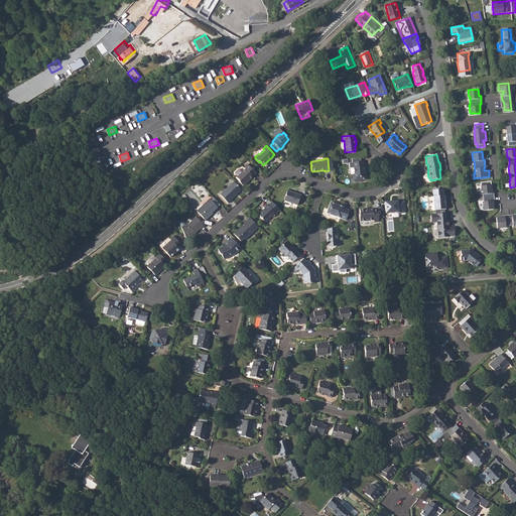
[(363,161),(352,161),(352,168),(353,168),(354,174),(352,174),(352,178),(355,181),(360,181),(360,179),(365,179),(364,165),(363,165),(363,161)]
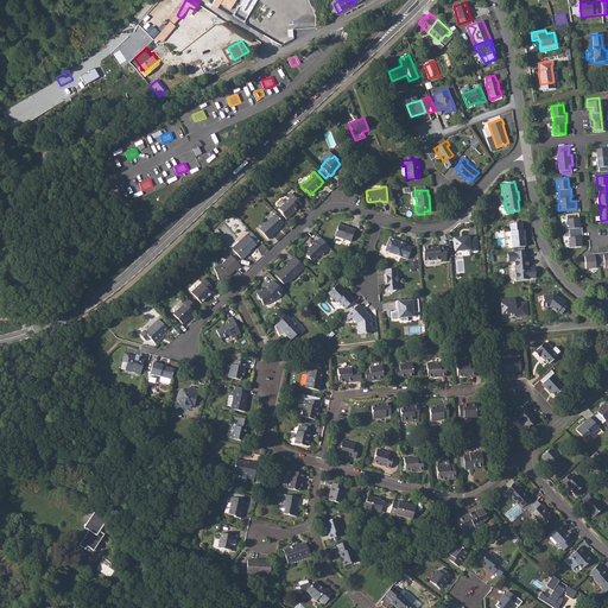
[(287,200),(278,209),(280,213),(282,215),(286,219),(297,208),(297,207),(301,203),(291,194),(286,198),(287,200)]
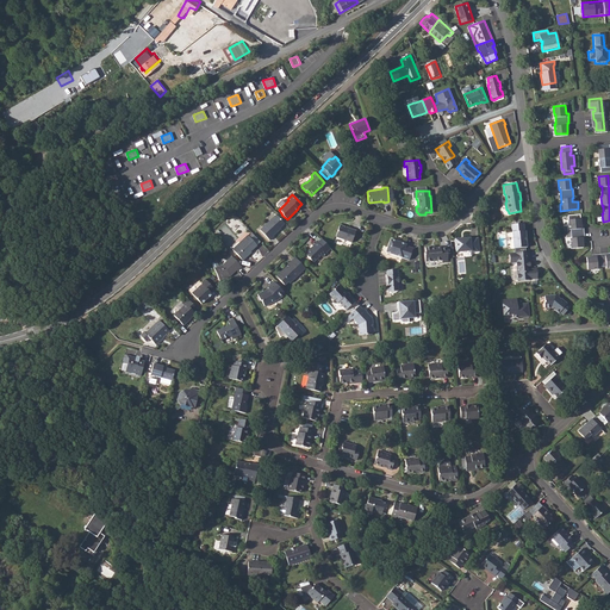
[(284,223),(275,213),(261,228),(257,230),(268,241),(272,237),(272,236),(280,229),(279,228),(284,223)]
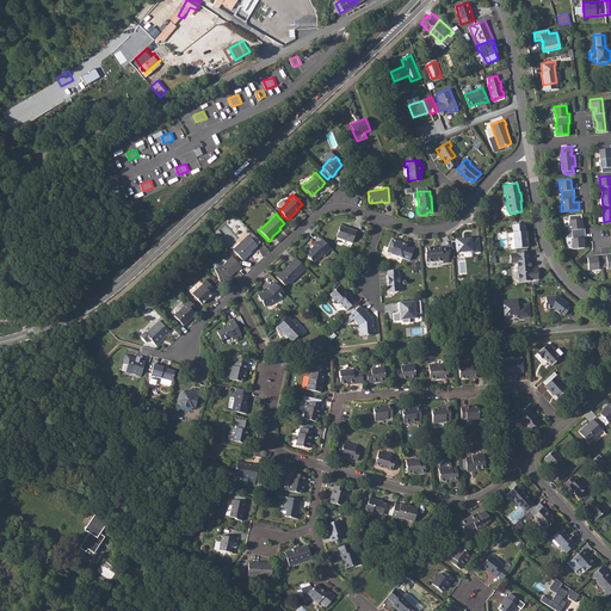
[(572,228),(572,238),(571,239),(572,248),(582,247),(582,240),(581,238),(581,228),(580,218),(569,220),(569,228),(572,228)]
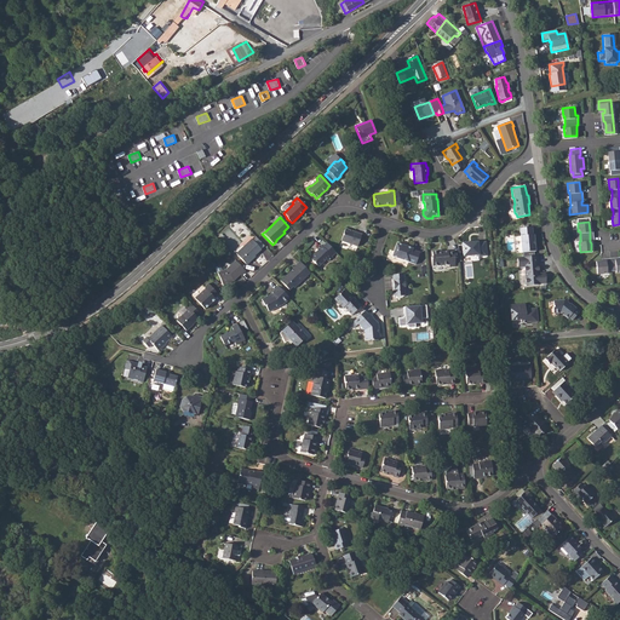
[(345,228),(342,240),(357,246),(361,234),(345,228)]
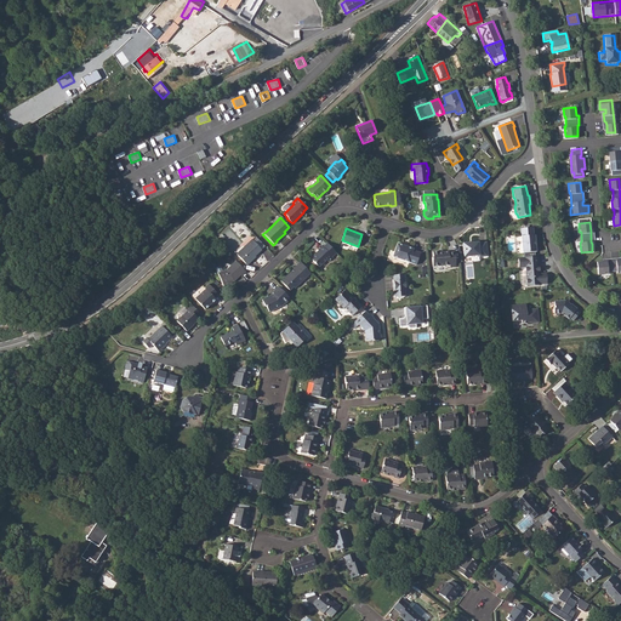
[(533,228),(520,229),(523,254),(536,252),(535,235),(534,235),(533,228)]
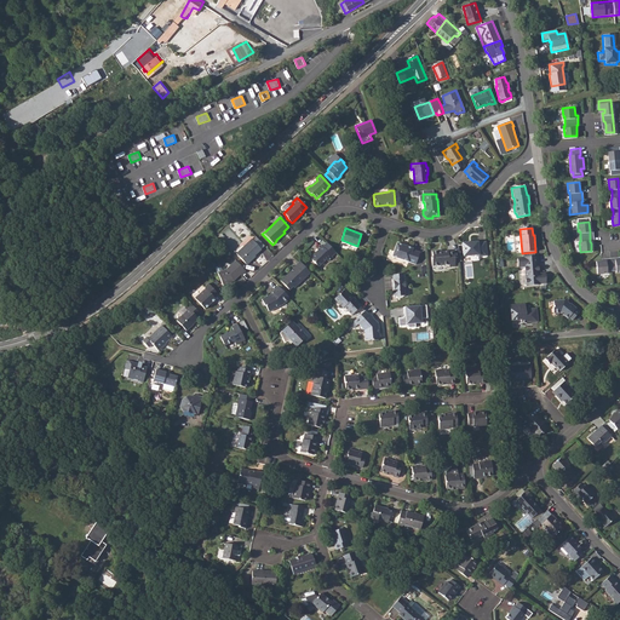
[(239,251),(235,253),(246,264),(252,259),(253,258),(253,257),(262,250),(257,246),(251,239),(239,251)]
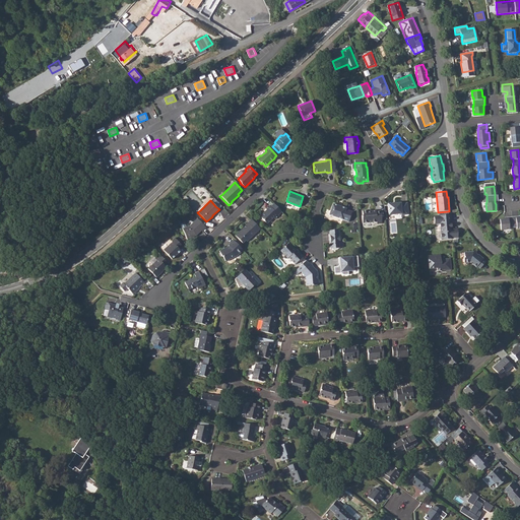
[(401,202),(387,204),(388,214),(401,213),(401,215),(408,214),(407,202),(401,203),(401,202)]
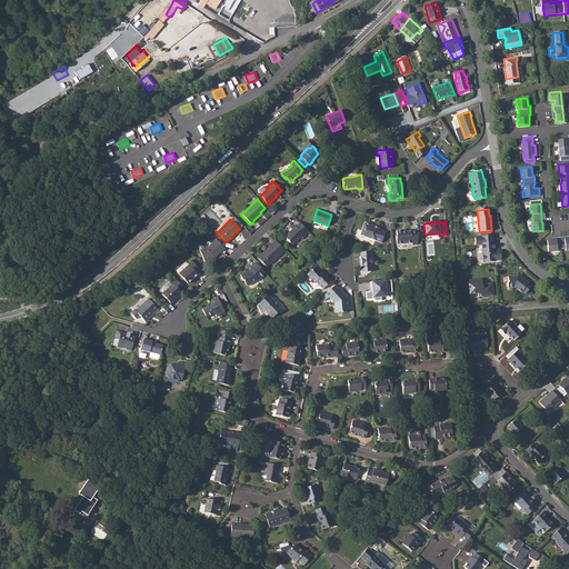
[(302,240),(302,239),(306,236),(305,235),(308,231),(300,222),(299,223),(296,227),(295,225),(291,228),(292,229),(285,237),(292,245),(300,238),(302,240)]
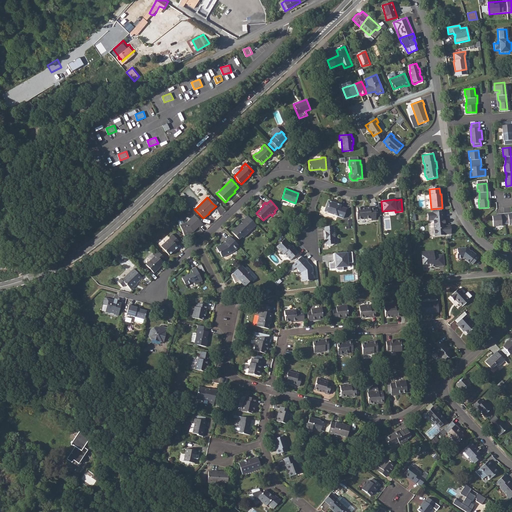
[(340,205),(327,200),(324,212),(343,218),(346,208),(340,206),(340,205)]
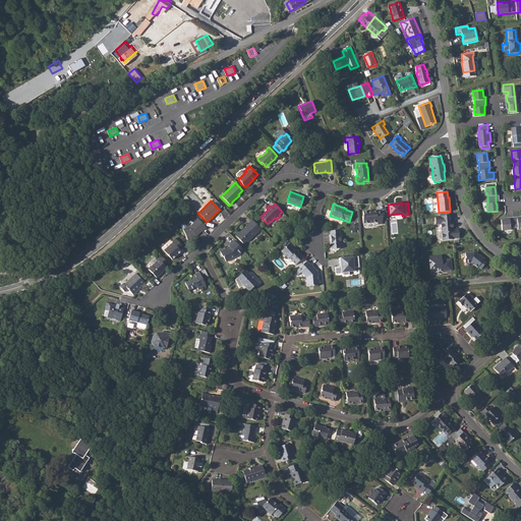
[(362,217),(361,218),(361,225),(377,224),(377,225),(382,225),(381,213),(375,213),(367,213),(367,212),(362,213),(362,217)]
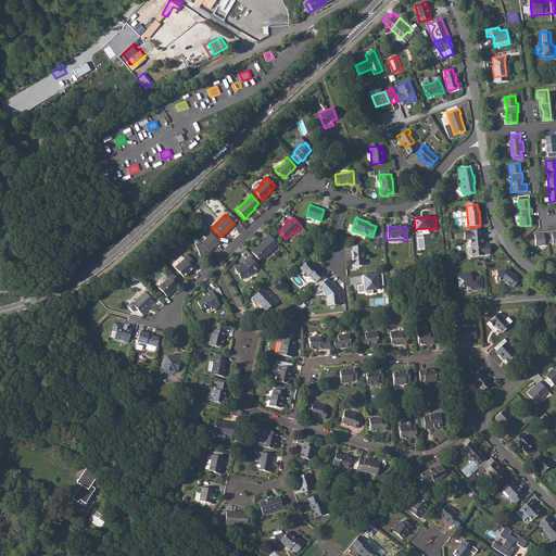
[(481,229),(476,230),(478,256),(484,255),(485,254),(484,245),(483,245),(482,238),(481,229)]
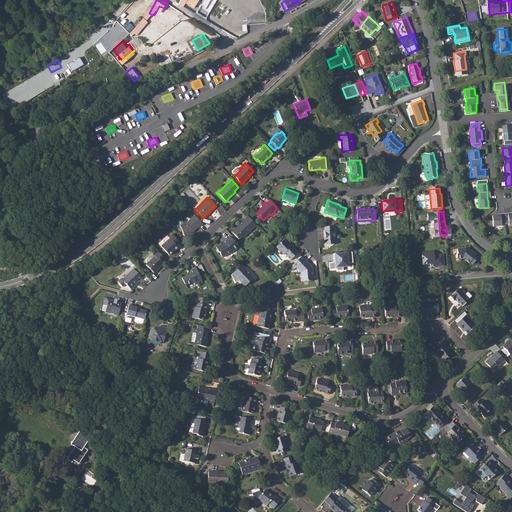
[(438,212),(427,213),(428,221),(433,221),(435,236),(440,236),(438,212)]
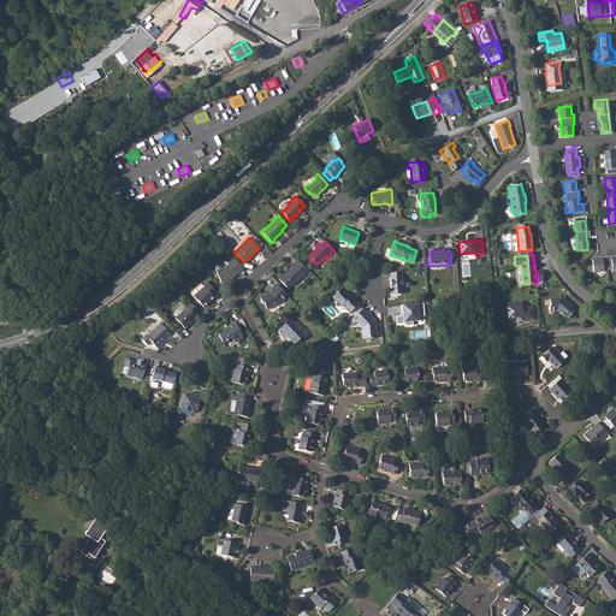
[(603,260),(596,260),(597,272),(604,272),(604,271),(612,270),(612,271),(615,270),(615,258),(612,259),(611,258),(603,259),(603,260)]
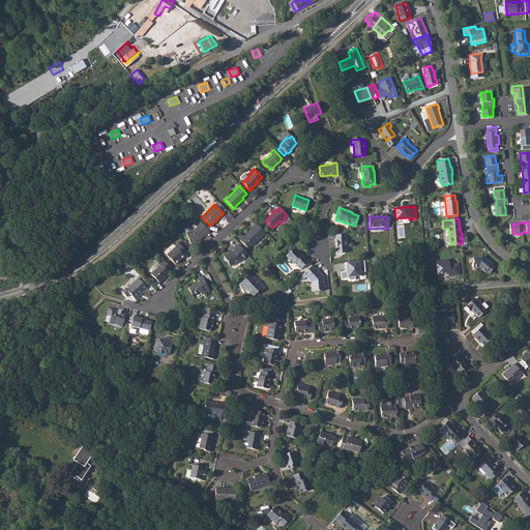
[(209,232),(201,223),(193,230),(186,232),(189,243),(200,240),(205,235),(206,235),(209,232)]
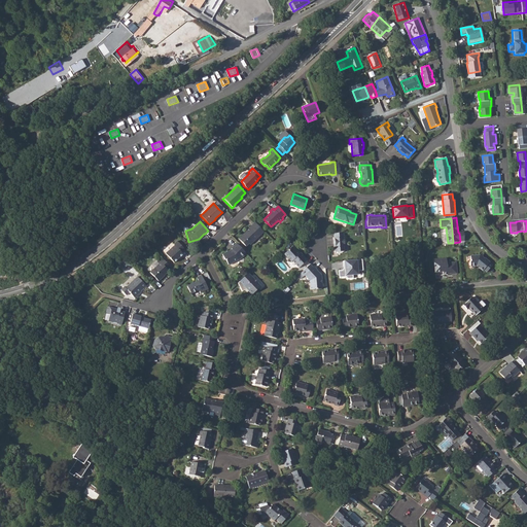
[(264,232),(254,221),(248,227),(249,227),(239,239),(246,246),(249,243),(250,244),(264,232)]
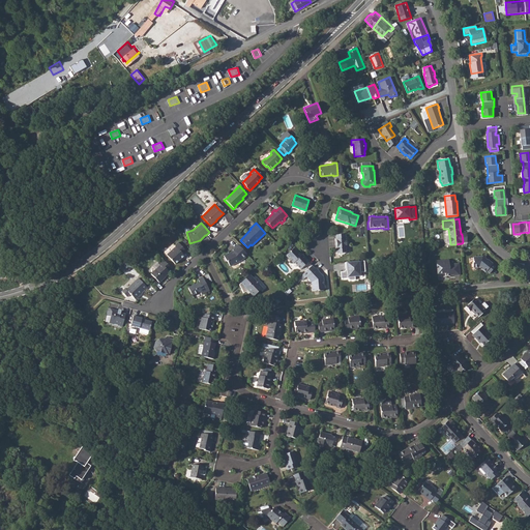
[(345,234),(335,235),(336,239),(334,239),(335,245),(336,245),(337,248),(336,248),(337,254),(340,254),(340,255),(344,255),(345,253),(347,253),(346,247),(348,245),(347,242),(346,241),(345,234)]
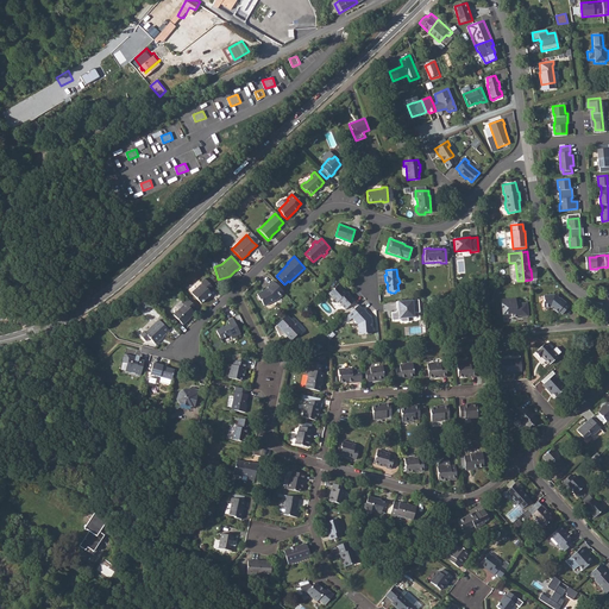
[(203,278),(202,280),(200,282),(202,283),(192,294),(201,303),(209,296),(212,294),(211,292),(214,289),(203,278)]
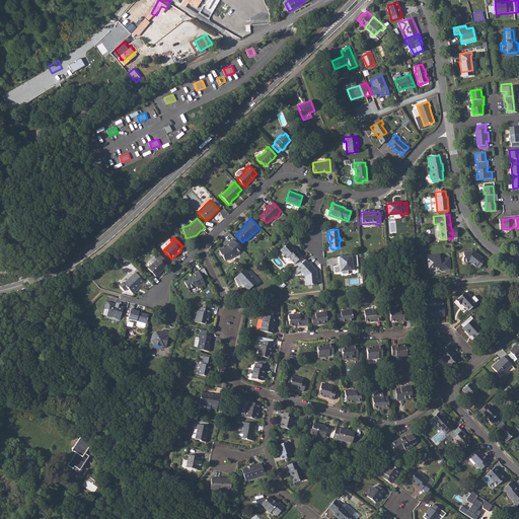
[(242,249),(233,239),(225,247),(222,248),(223,249),(219,251),(222,256),(223,256),(225,262),(233,256),(235,255),(236,255),(242,249)]
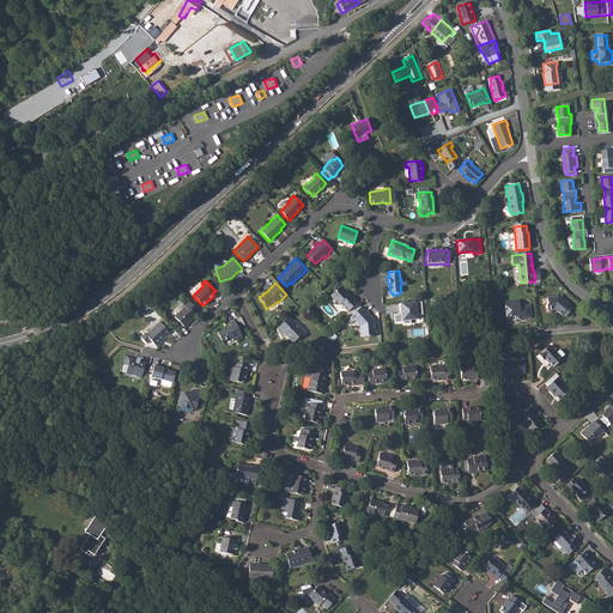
[(346,296),(343,291),(338,286),(329,296),(338,304),(339,303),(347,311),(356,303),(347,295),(346,296)]
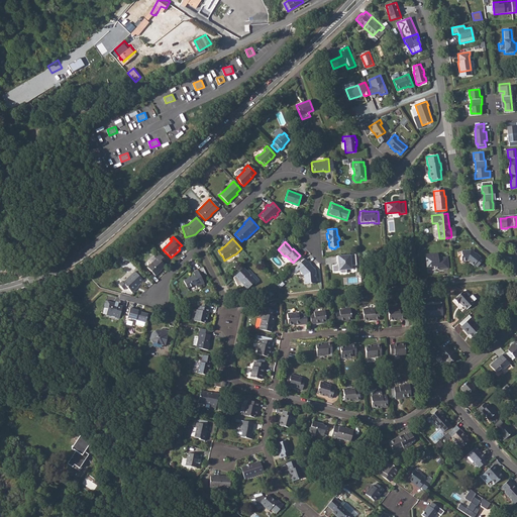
[(461,255),(460,255),(461,262),(468,261),(474,266),(475,265),(478,267),(483,261),(480,257),(481,256),(476,252),(475,253),(473,252),(473,249),(460,250),(461,255)]
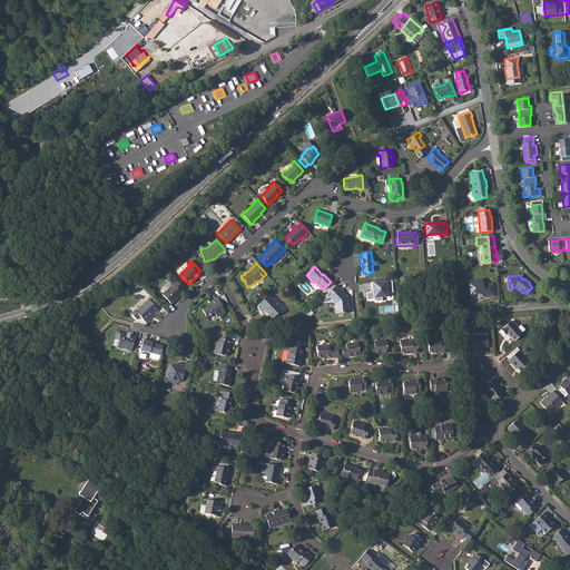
[(175,300),(179,295),(182,293),(180,292),(184,288),(175,278),(172,283),(174,284),(161,295),(167,301),(170,304),(175,301),(175,300)]
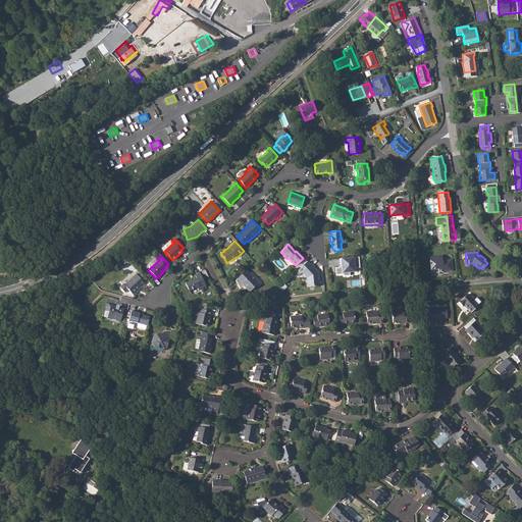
[(439,271),(444,270),(447,270),(448,271),(452,271),(453,270),(452,260),(442,260),(442,256),(429,257),(430,269),(439,269),(439,271)]
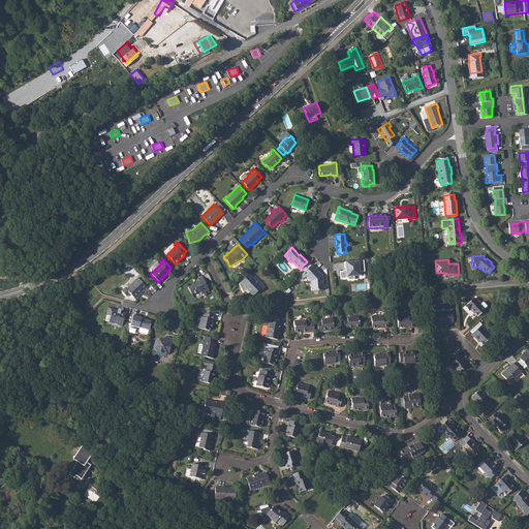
[(354,261),(344,262),(345,270),(344,271),(340,272),(341,279),(347,278),(349,280),(354,279),(354,276),(360,275),(360,272),(365,271),(364,260),(354,261)]
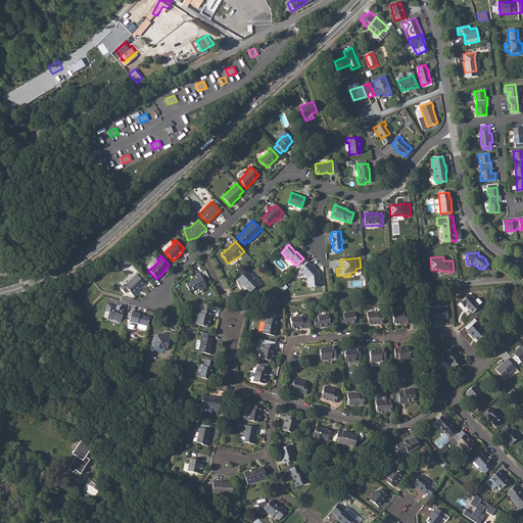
[(312,265),(301,274),(307,279),(307,286),(314,286),(315,287),(319,286),(321,284),(321,283),(320,282),(319,274),(314,269),(315,268),(312,265)]
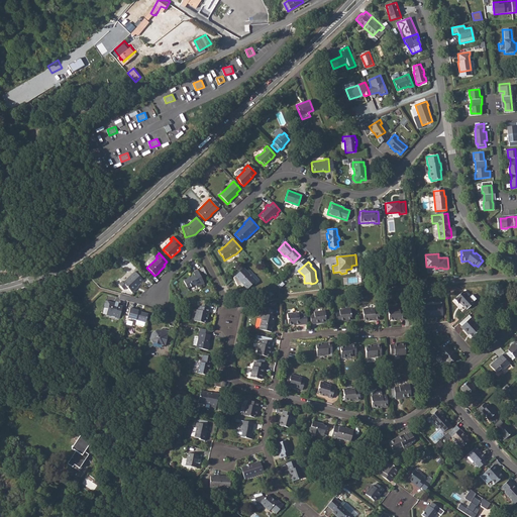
[(243,268),(233,278),(237,286),(240,285),(242,284),(243,285),(247,289),(256,281),(243,268)]
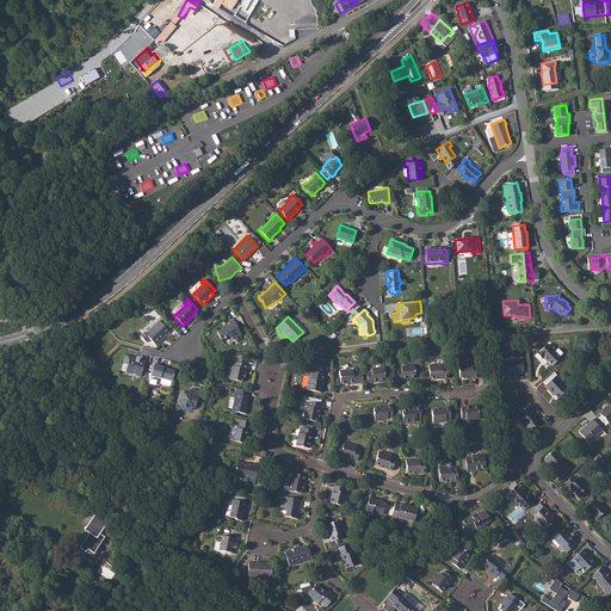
[(229,326),(217,332),(221,340),(230,335),(232,339),(241,335),(233,319),(227,321),(229,326)]
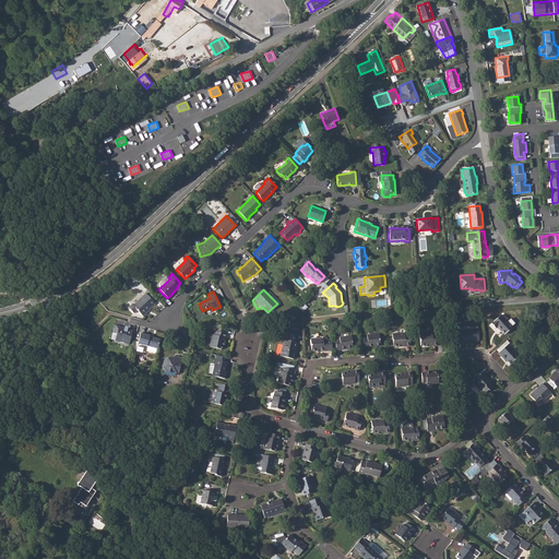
[(128,307),(130,309),(133,312),(137,309),(142,314),(147,310),(146,309),(154,302),(151,299),(144,293),(132,305),(131,304),(128,307)]
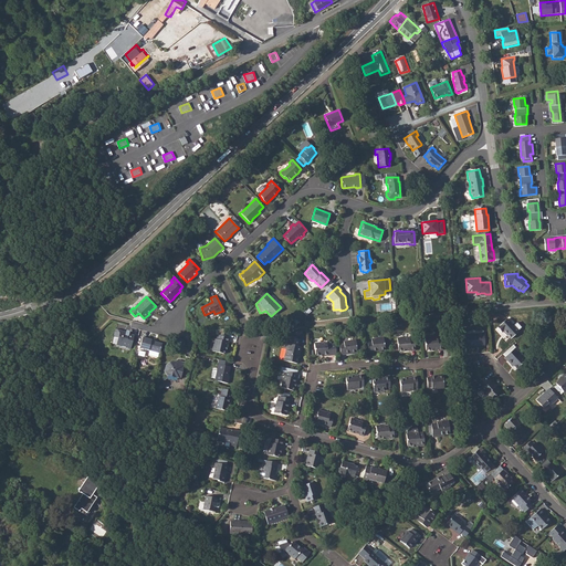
[(507,321),(499,329),(503,334),(504,333),(512,339),(519,333),(507,321)]
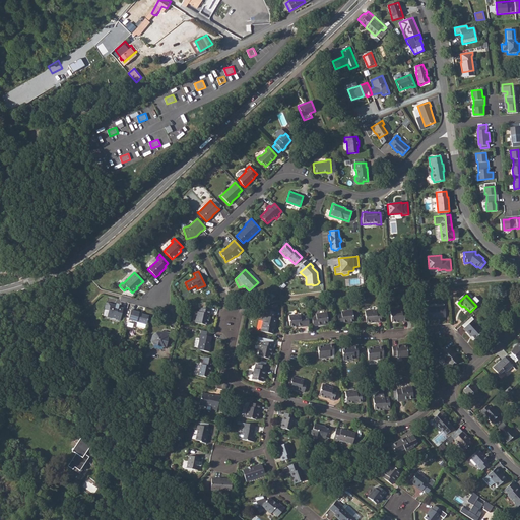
[(118,307),(115,306),(116,305),(106,302),(104,309),(109,310),(107,317),(120,320),(123,308),(118,307)]
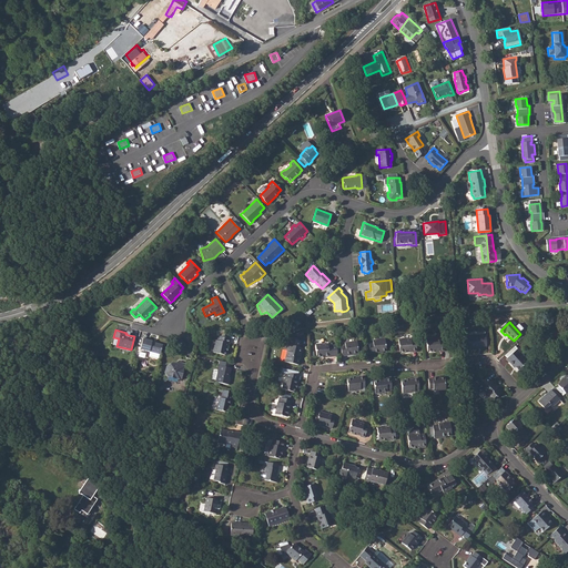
[(214,338),(212,351),(224,354),(225,347),(226,347),(227,342),(229,342),(230,337),(217,335),(216,340),(214,338)]
